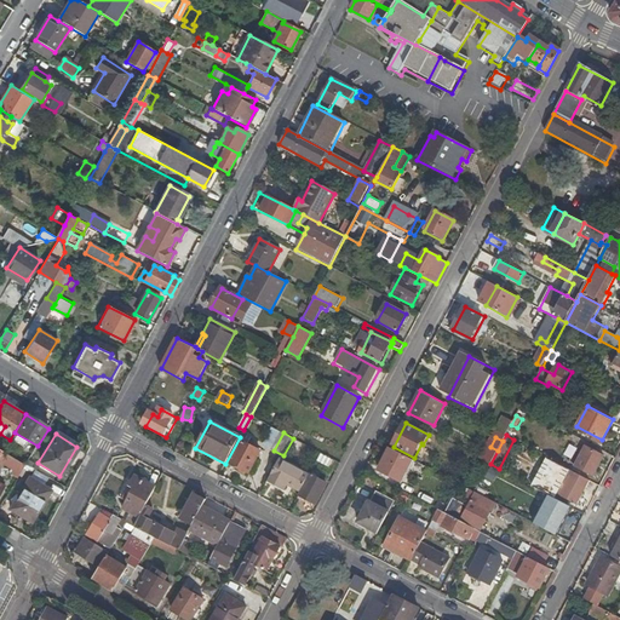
[(248,472),(252,471),(263,452),(241,441),(231,461),(242,466),(241,470),(248,472)]
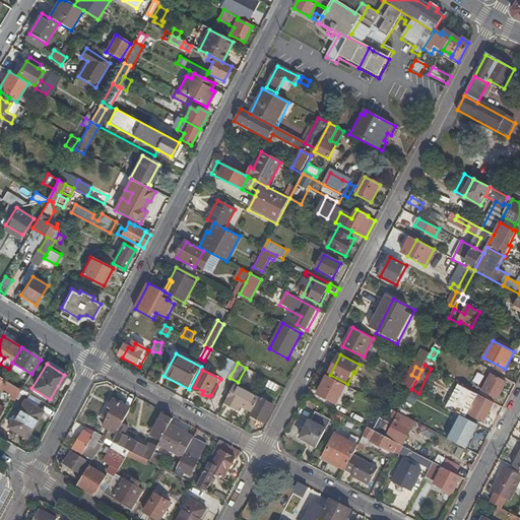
[(509,382),(493,373),(483,390),(500,399),(509,382)]
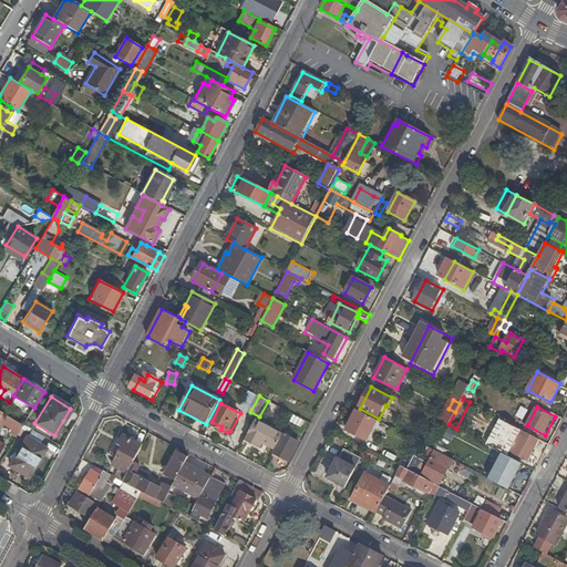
[(206,424),(178,410),(177,412),(205,426),(206,424)]
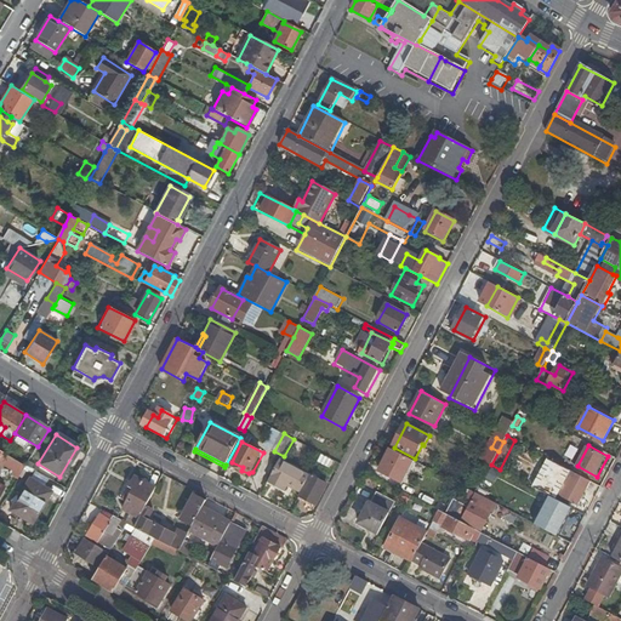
[(414,461),(391,450),(381,469),(403,482),(414,461)]
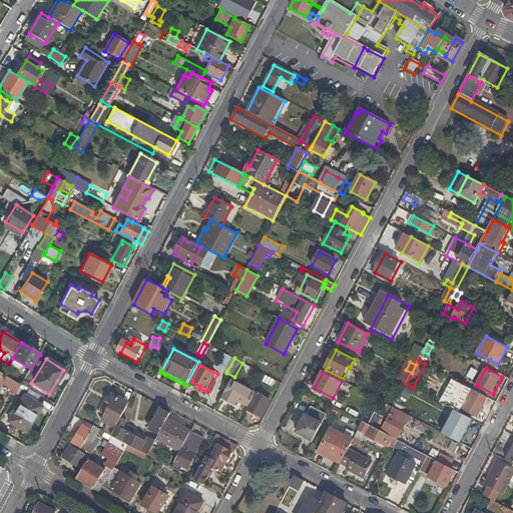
[(21,385),(2,373),(0,376),(0,381),(4,384),(12,388),(17,391),(21,385)]
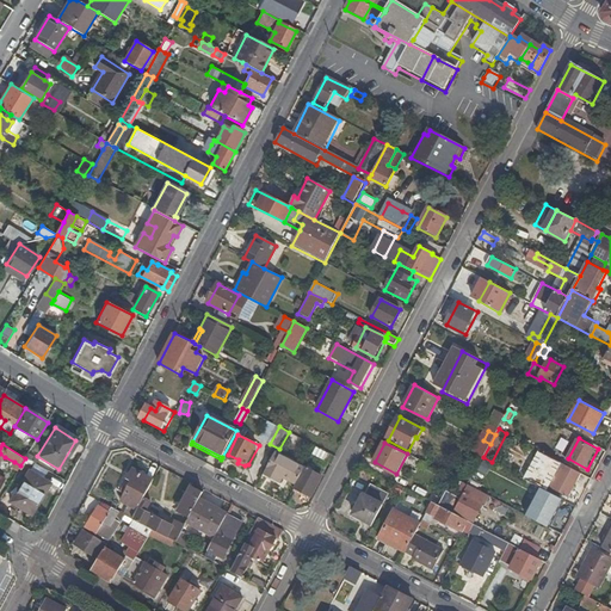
[(315,445),(310,455),(322,461),(327,452),(315,445)]
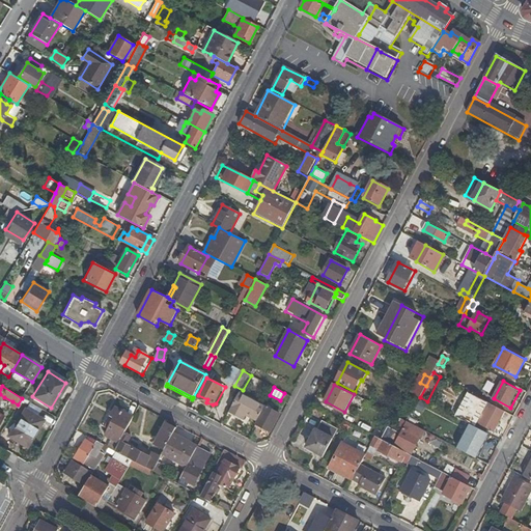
[(241,395),(231,412),(245,419),(248,414),(257,419),(263,408),(241,395)]
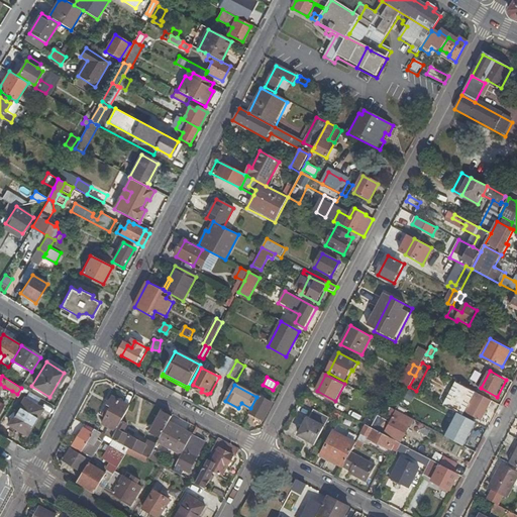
[(478,393),(466,386),(457,401),(470,408),(468,413),(482,420),(489,407),(493,400),(485,397),(478,393)]
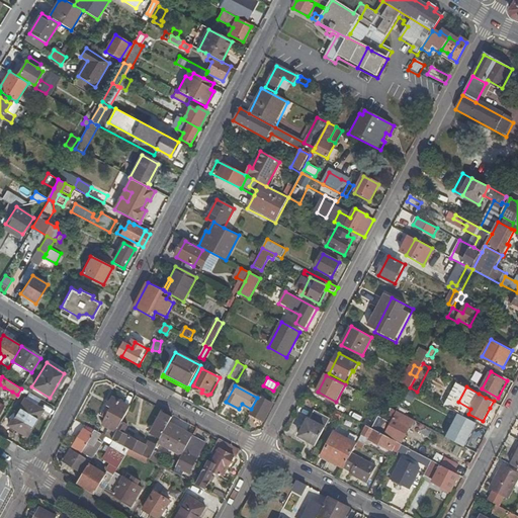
[(406,400),(413,403),(417,394),(409,391),(406,400)]
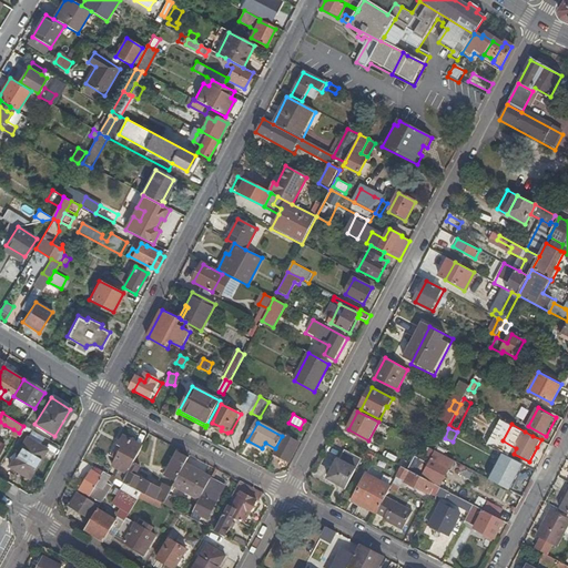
[(118,479),(124,483),(134,464),(144,446),(123,435),(118,445),(123,448),(113,467),(120,470),(115,478),(118,479)]
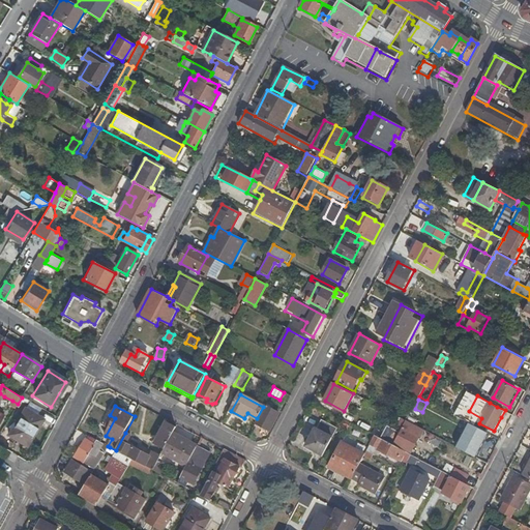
[(265,407),(256,424),(262,428),(259,433),(267,437),(278,413),(265,407)]
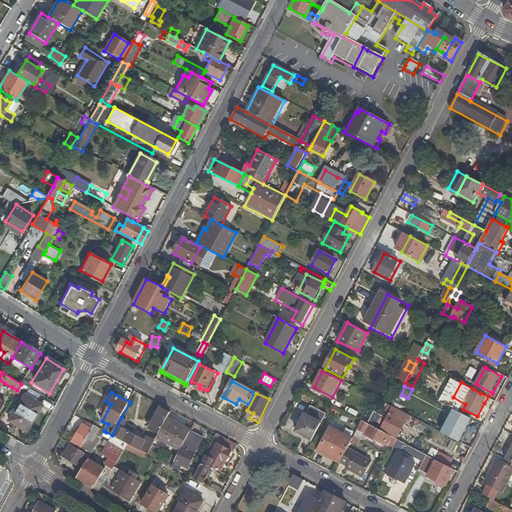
[(41,405),(23,394),(15,409),(11,407),(8,412),(11,414),(8,421),(25,431),(41,405)]
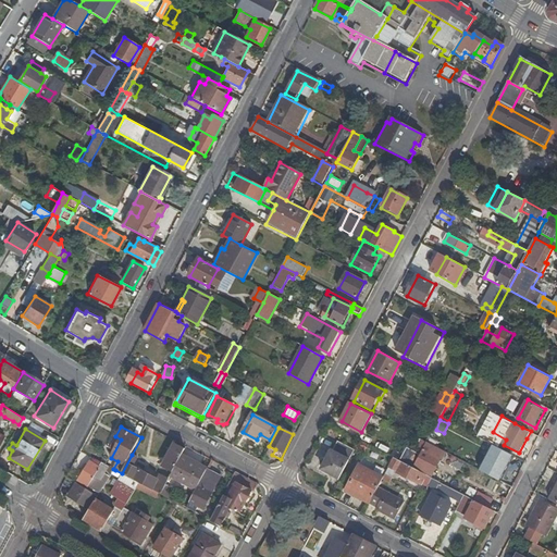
[(121,440),(115,436),(106,455),(111,458),(121,440)]
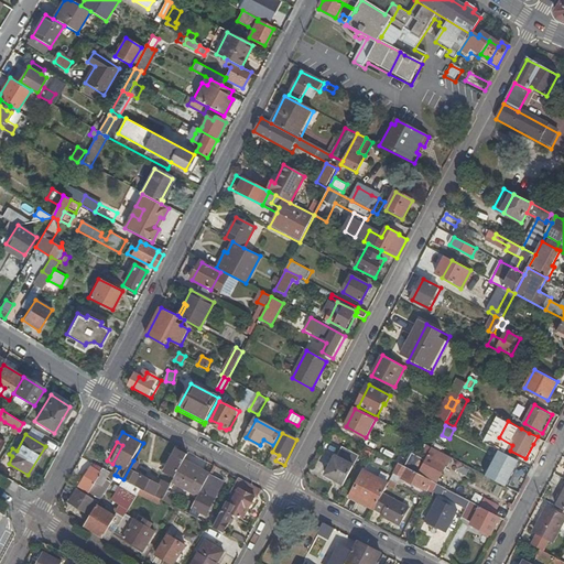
[(327,473),(346,481),(360,455),(360,454),(344,445),(339,455),(337,454),(333,463),(327,473)]
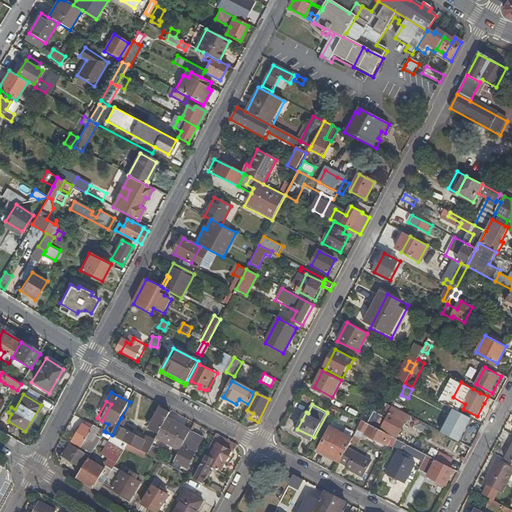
[(168,420),(172,412),(162,407),(150,429),(160,434),(168,420)]
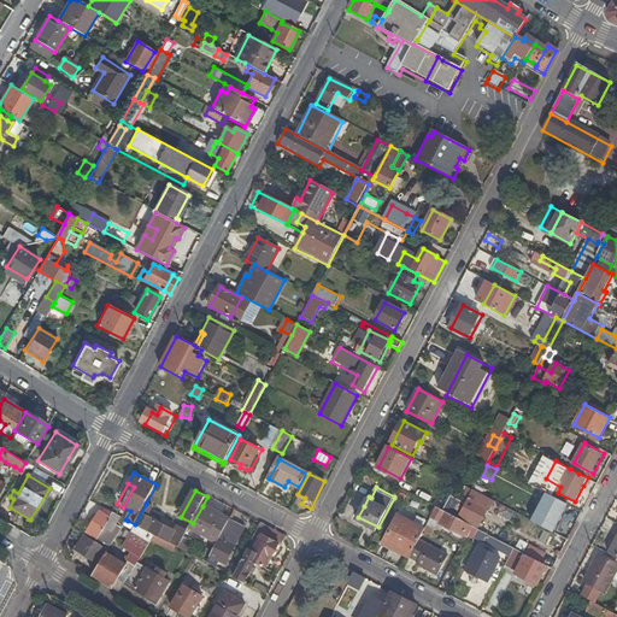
[(394,497),(394,498),(403,503),(406,494),(398,491),(394,497)]
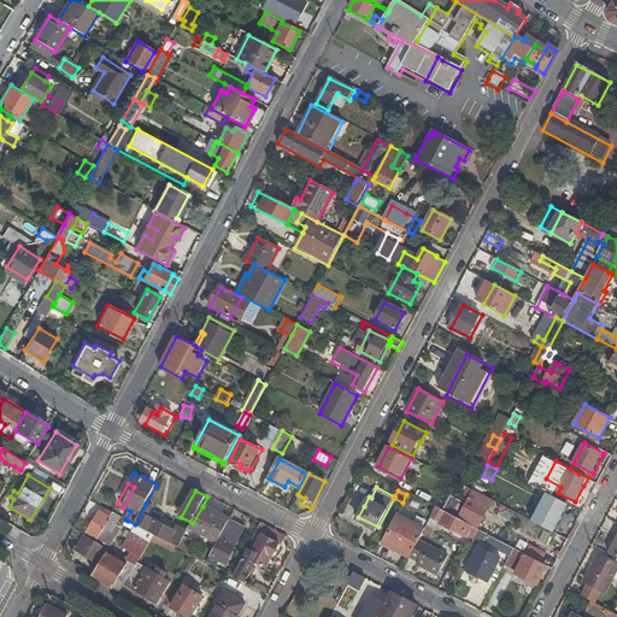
[(466,504),(460,515),(481,526),(493,501),(472,491),(466,504)]
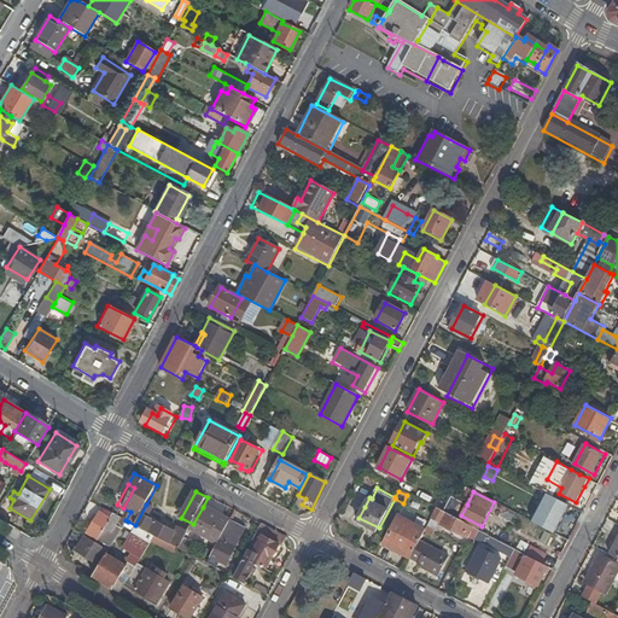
[(571,506),(548,494),(532,523),(551,532),(554,526),(559,529),(571,506)]
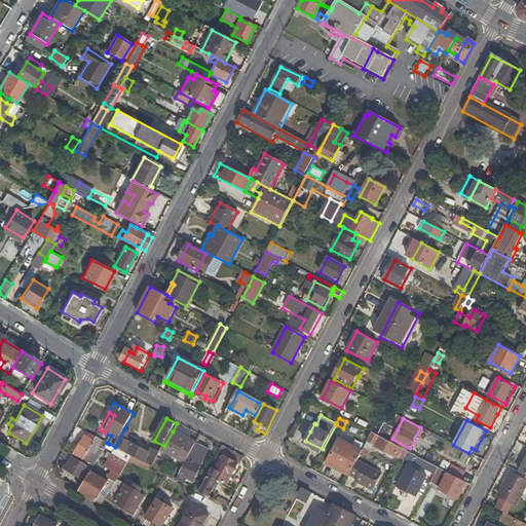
[(392,439),(398,429),(385,423),(379,436),(390,442),(392,439)]
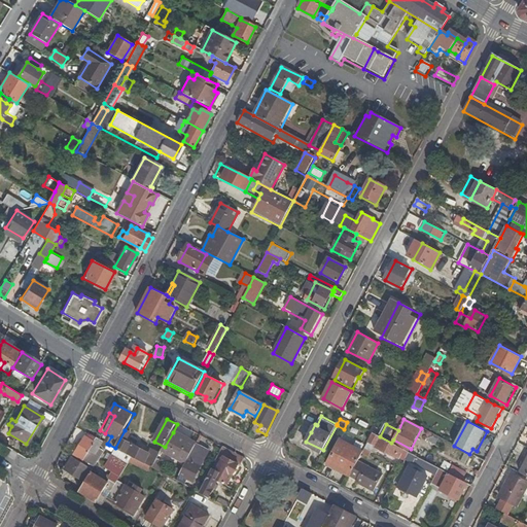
[(125,430),(115,448),(118,450),(121,452),(123,451),(127,442),(132,433),(125,430)]
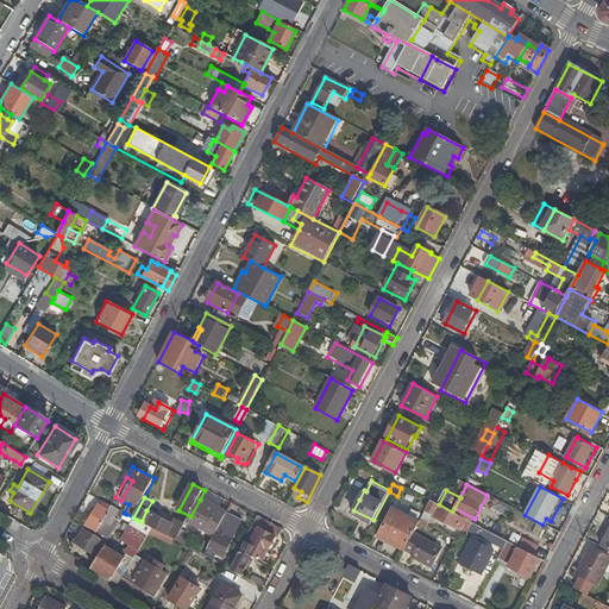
[(190,516),(188,520),(215,534),(217,533),(218,531),(226,514),(200,500),(190,516)]
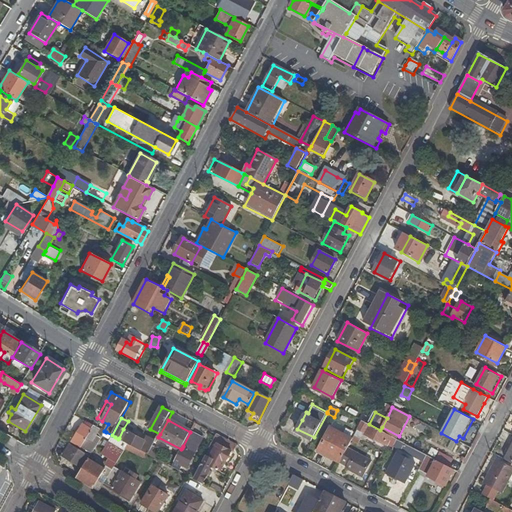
[(362,420),(354,434),(360,437),(363,432),(386,445),(387,442),(388,448),(392,450),(395,445),(397,439),(380,430),(369,424),(362,420)]
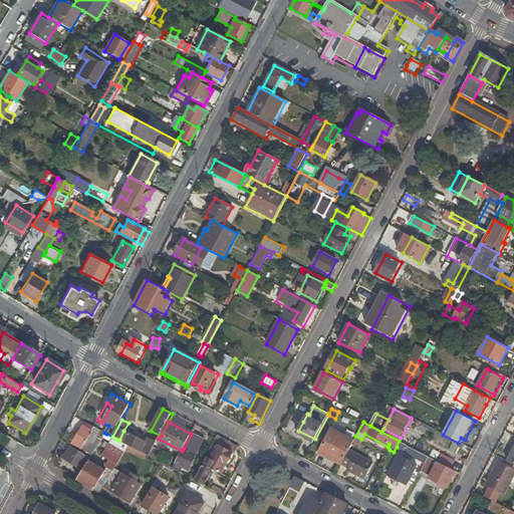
[(88,440),(92,432),(82,426),(73,444),(83,449),(88,440)]
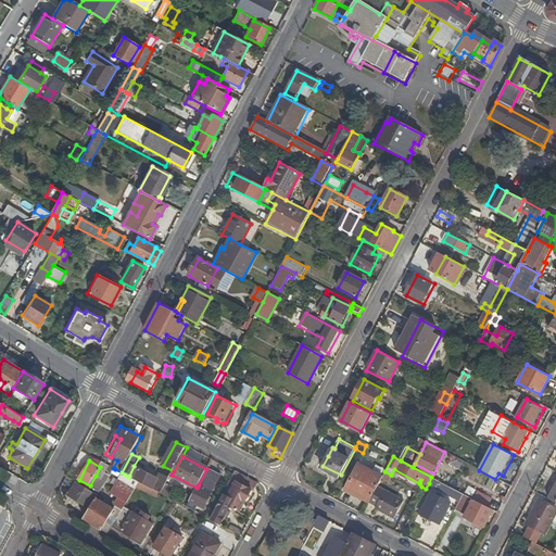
[(109,466),(102,463),(100,467),(96,476),(101,479),(109,466)]
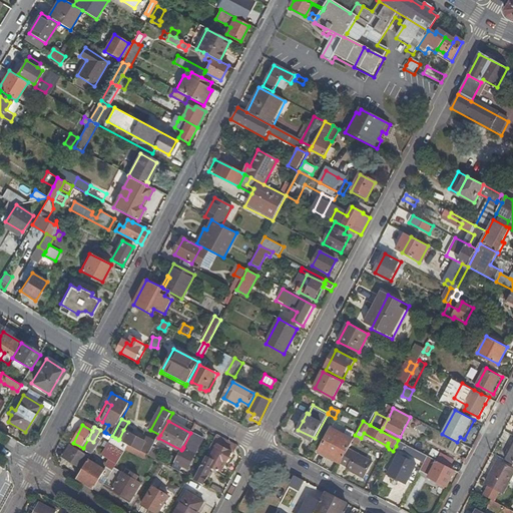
[(321,450),(342,461),(350,446),(354,438),(333,427),(321,450)]
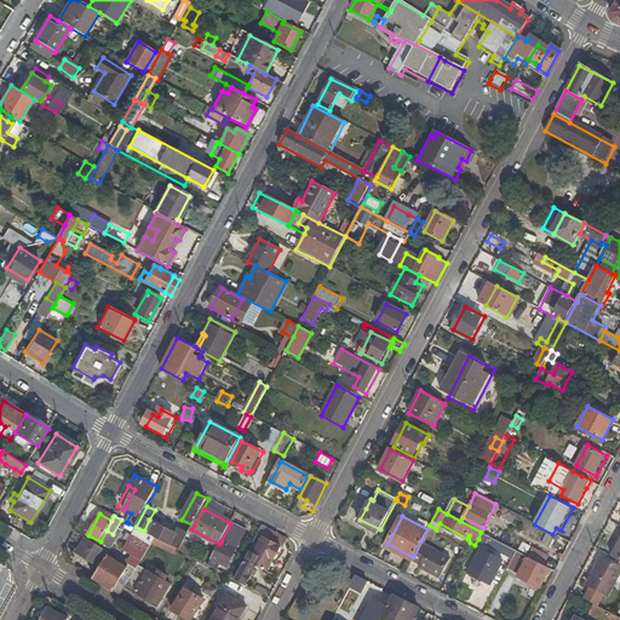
[(149,520),(144,530),(151,533),(156,523),(149,520)]
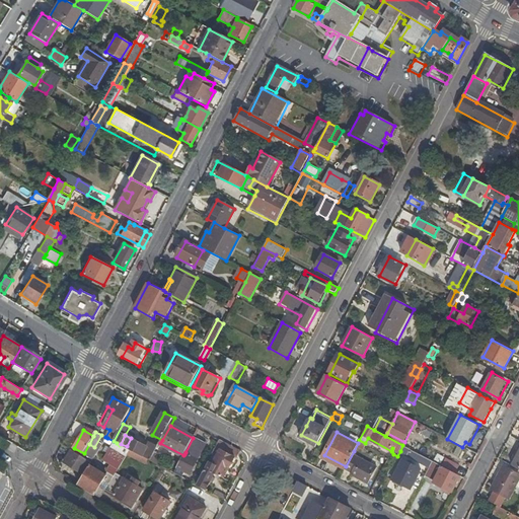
[(193,438),(186,452),(200,459),(207,444),(194,437),(193,438)]
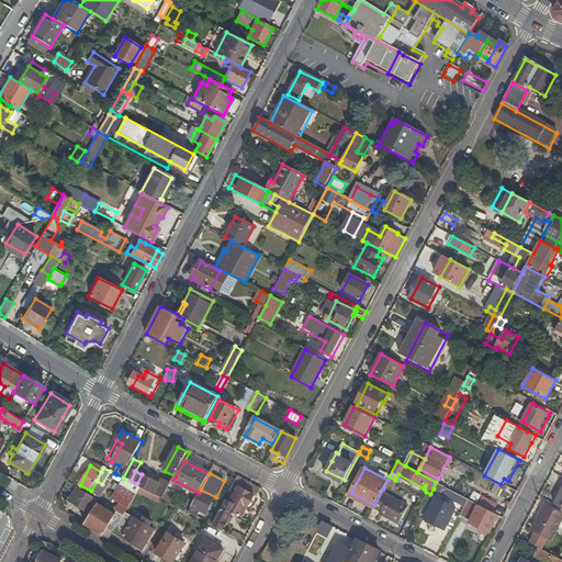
[(142,474),(137,483),(156,493),(155,495),(161,498),(164,499),(168,491),(172,483),(164,480),(161,485),(142,474)]
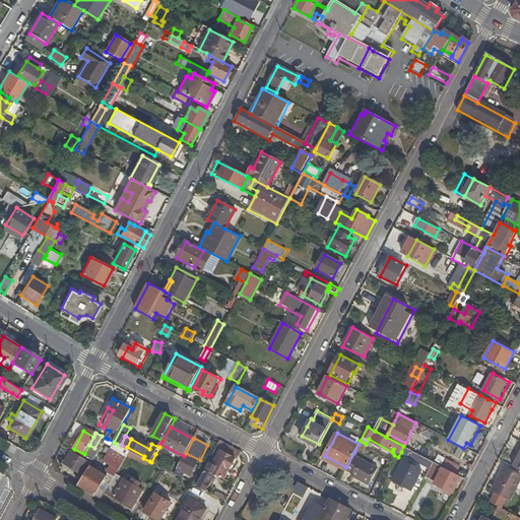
[(211,471),(224,448),(232,451),(234,448),(222,442),(207,469),(211,471)]
